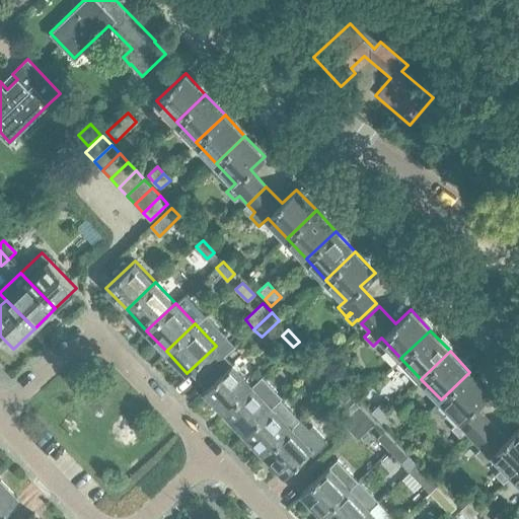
[(311,369),(323,381),(330,374),(319,362),(311,369)]
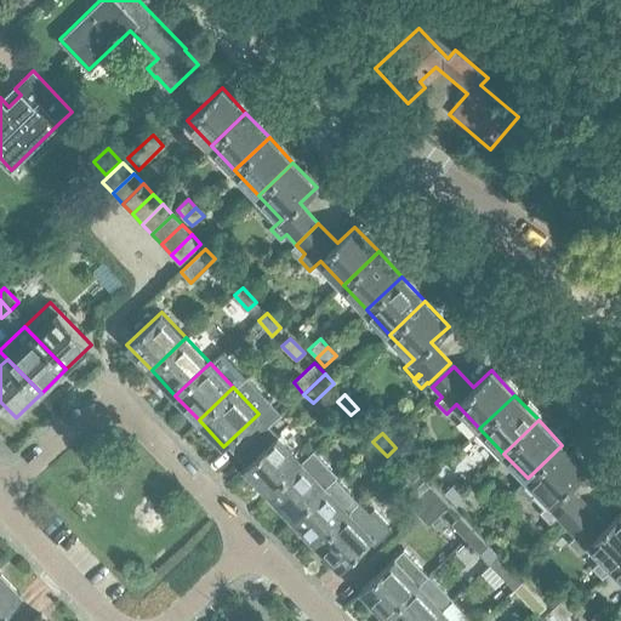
[(268,493),(303,460),(279,434),(244,467),(268,493)]
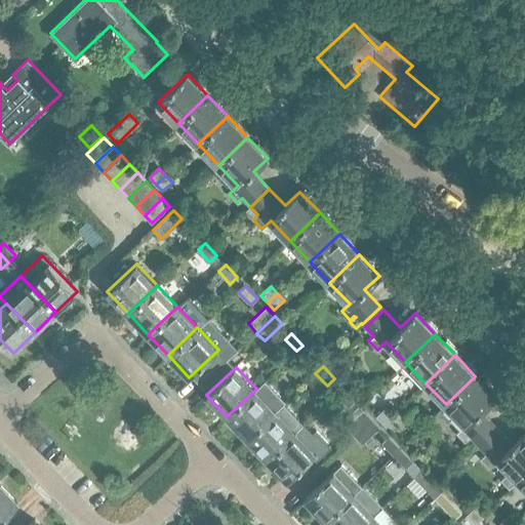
[(475,376),(446,404),(438,411),(447,420),(451,416),(461,428),(456,433),(465,442),(470,438),(478,446),(496,428),(480,411),(495,397),(475,376)]
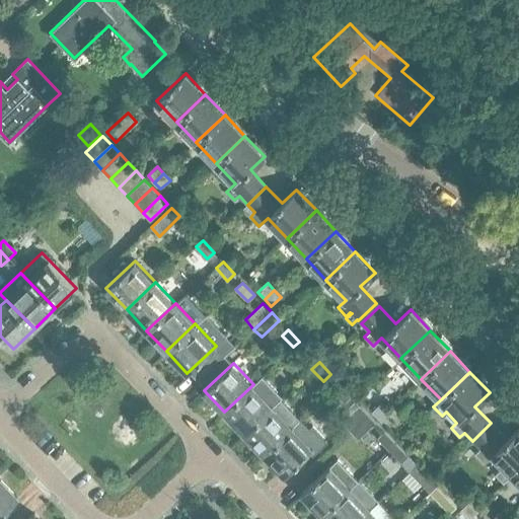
[(331,390),(344,401),(351,393),(339,382),(331,390)]
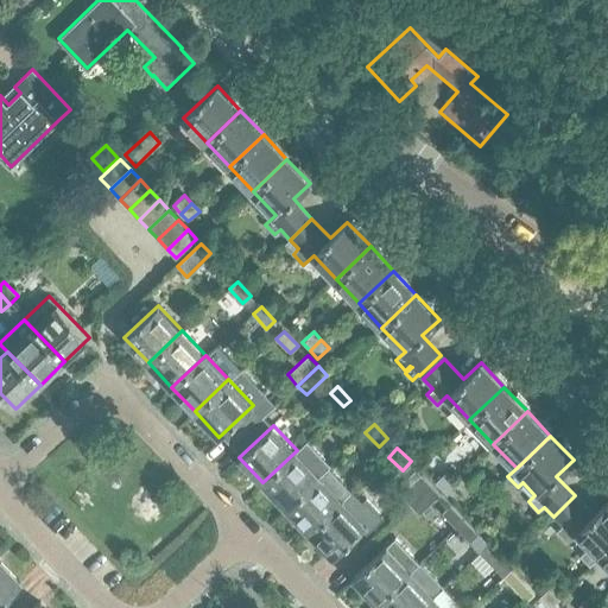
[(320,475),(297,450),(263,482),(286,507),(320,475)]
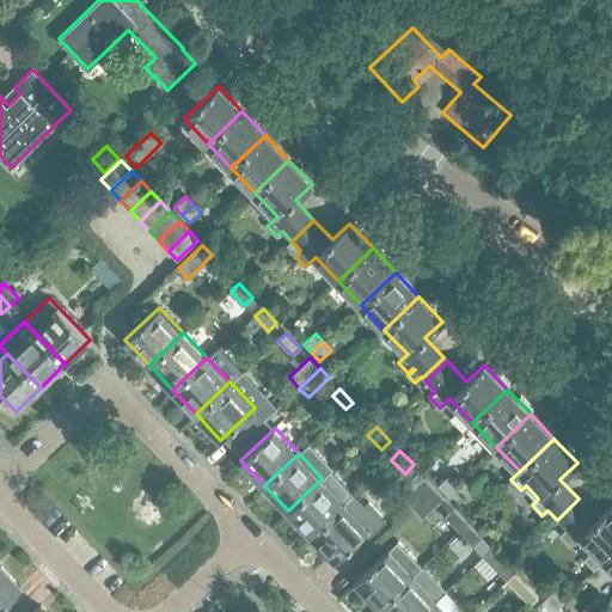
[(323,479),(322,478),(288,510),(312,536),(354,494),(332,471),(323,479)]
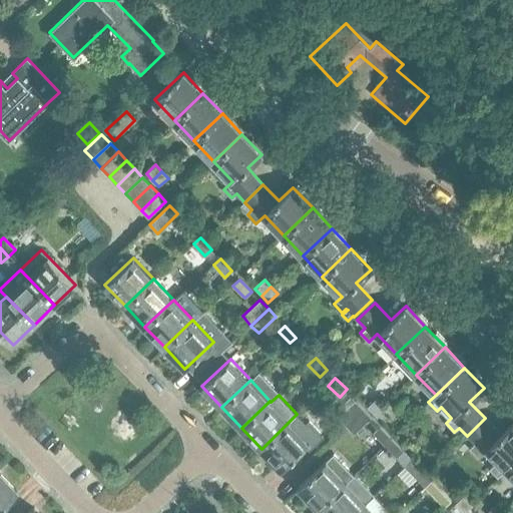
[(374,414),(383,404),(377,398),(368,407),(374,414)]
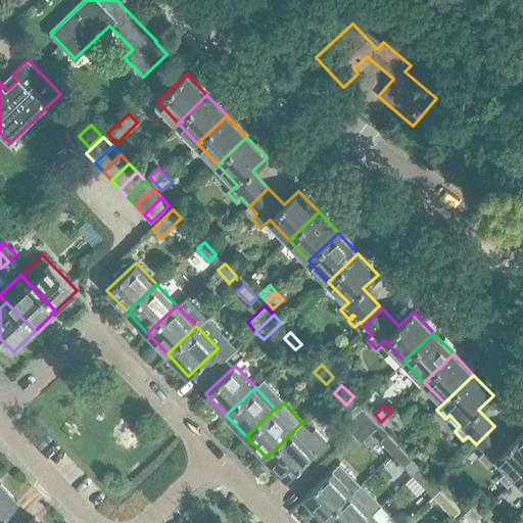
[(352,433),(370,416),(362,408),(344,424),(352,433)]
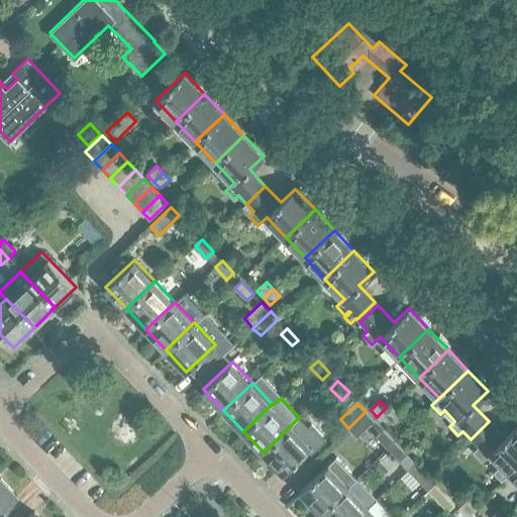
[(393,414),(386,407),(377,417),(384,423),(393,414)]
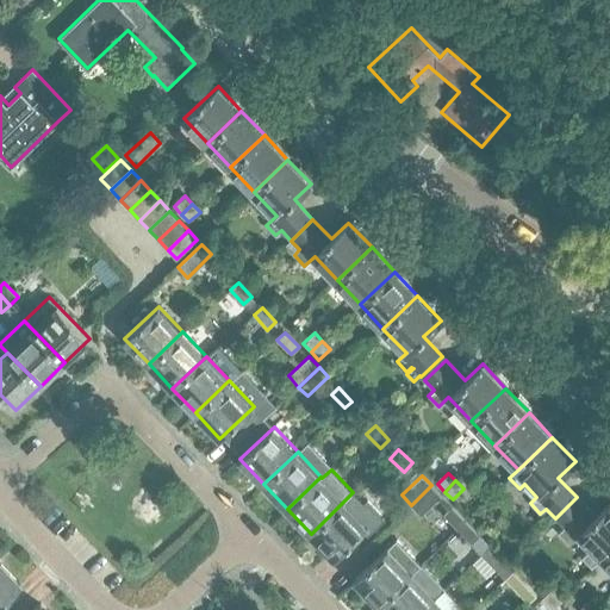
[(441,496),(431,485),(411,505),(421,515),(441,496)]
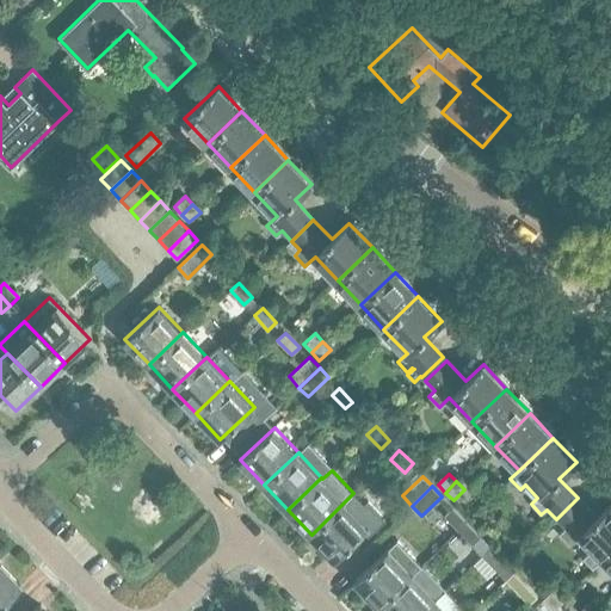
[(353,493),(312,535),(335,560),(364,531),(369,535),(386,520),(369,501),(365,505),(353,493)]
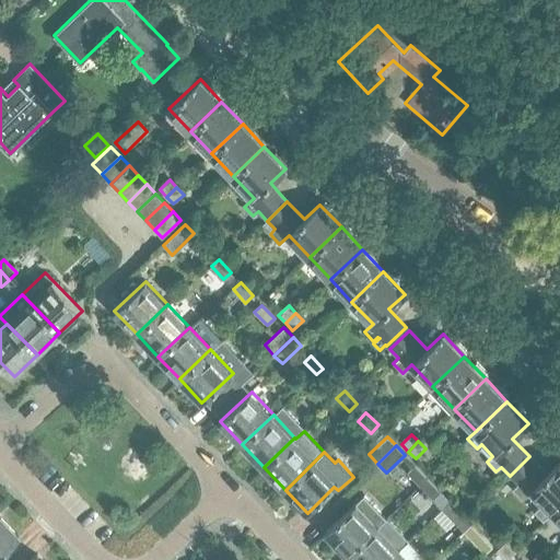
[(529,456),(510,476),(517,485),(512,489),(522,499),(531,490),(551,512),(559,503),(559,462),(547,475),(529,456)]
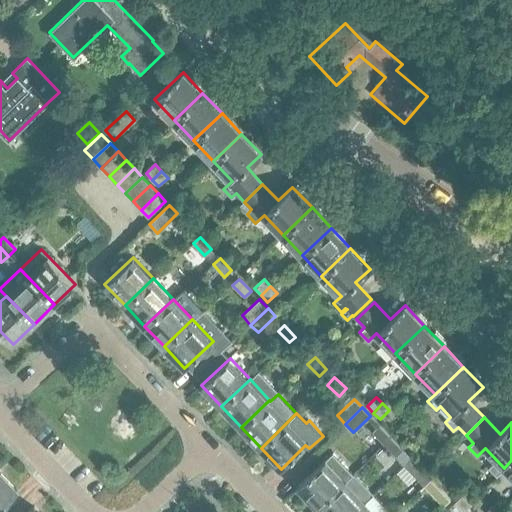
[(384,445),(391,438),(379,425),(372,432),(384,445)]
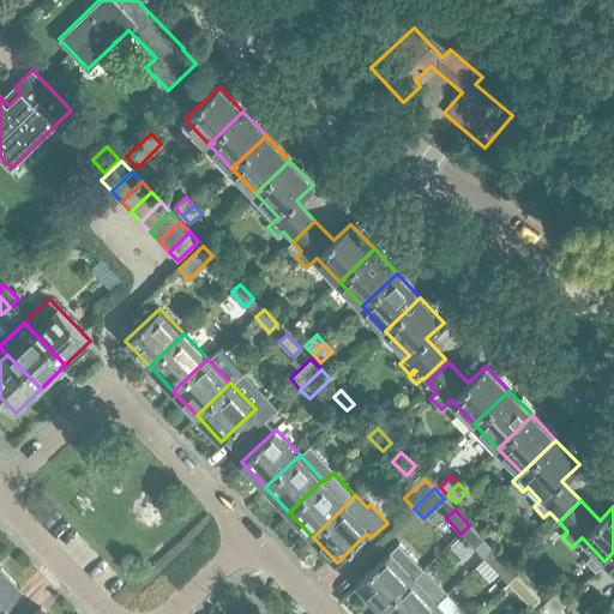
[(493,551),(469,525),(461,534),(485,559),(493,551)]
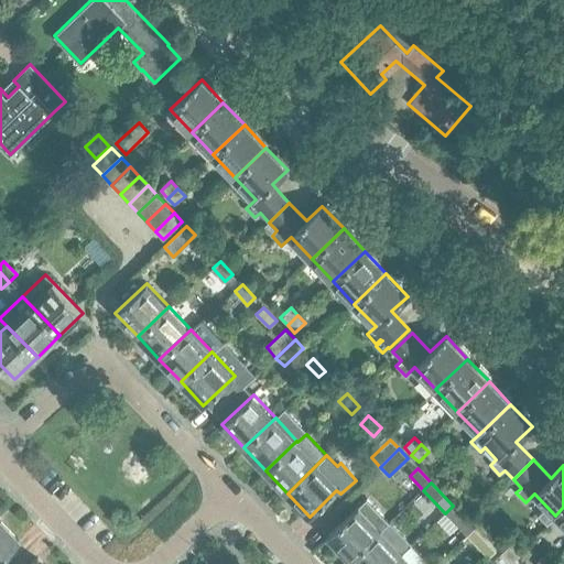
[(358,506),(327,535),(349,559),(381,529),(389,521),(366,498),(358,506)]
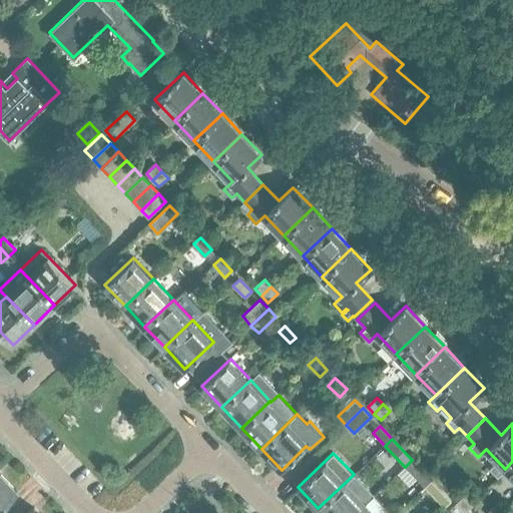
[(412,460),(405,467),(425,487),(432,480),(412,460)]
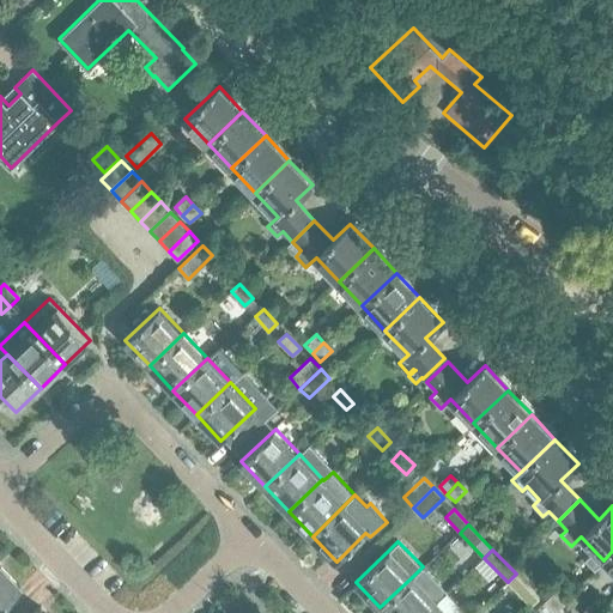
[(0,564),(0,604),(19,586),(0,564)]
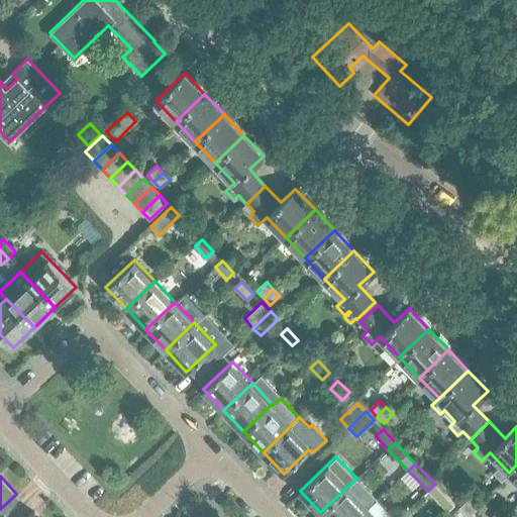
[(349,485),(320,512),(325,516),(356,516),(369,505),(377,498),(356,478),(349,485)]
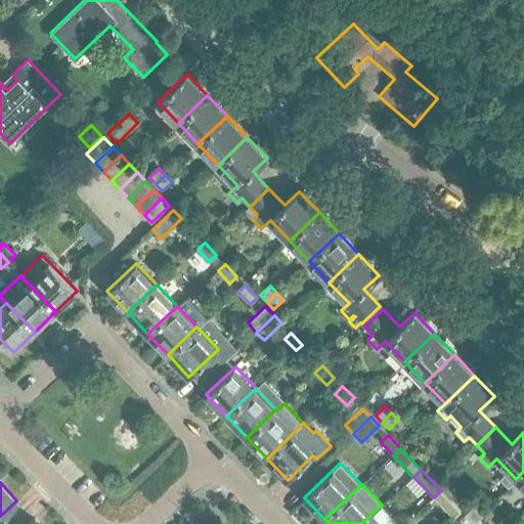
[(441,490),(434,497),(454,518),(462,512),(441,490)]
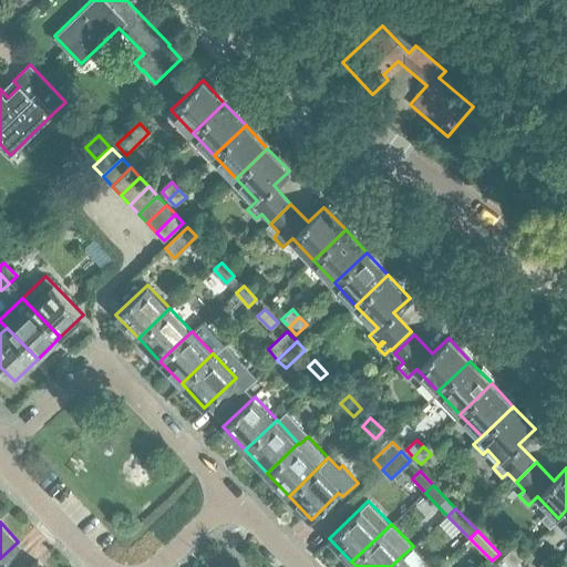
[(404,554),(391,566),(432,566),(413,546),(404,554)]
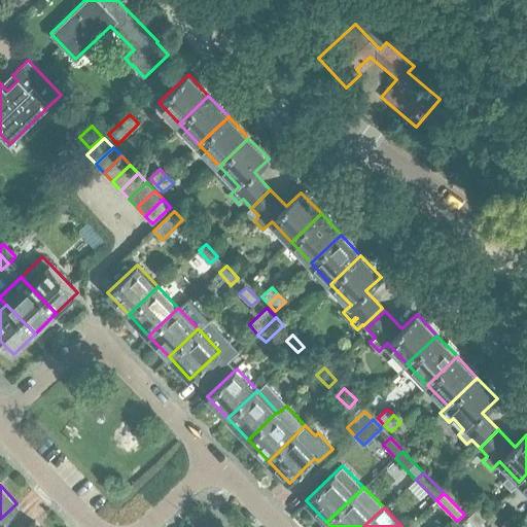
[(476,511),(468,517),(478,526),(485,520),(476,511)]
